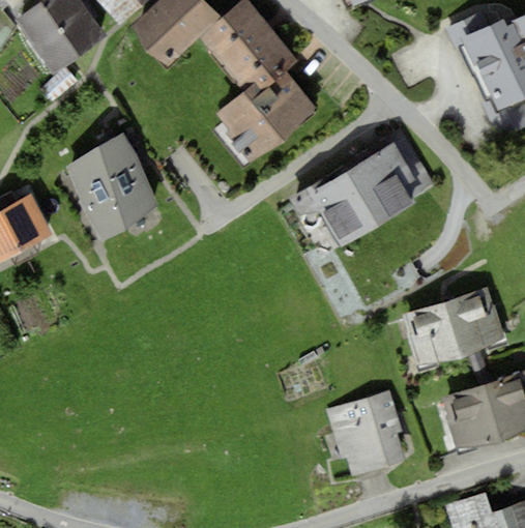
[(3,0),(11,8),(21,0),(3,0)]
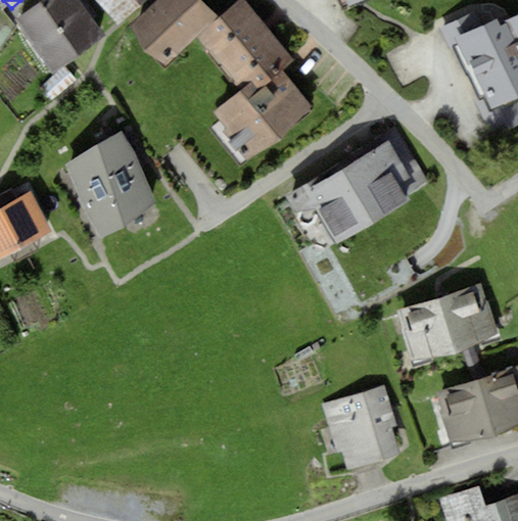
[(42,0),(11,19),(43,70),(100,36),(77,0),(42,0)]
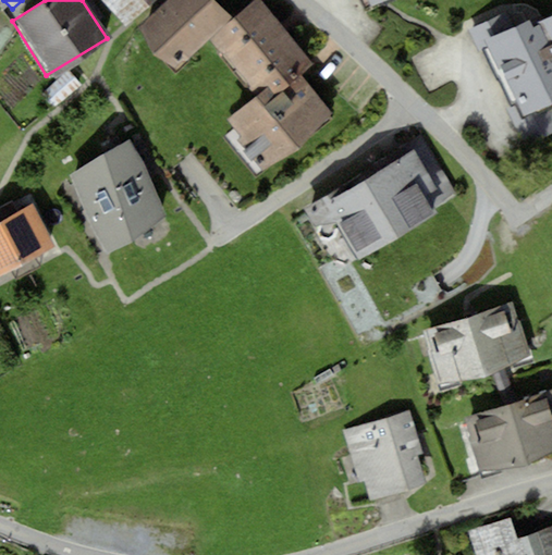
[(105,0),(126,24),(154,0),(105,0)]
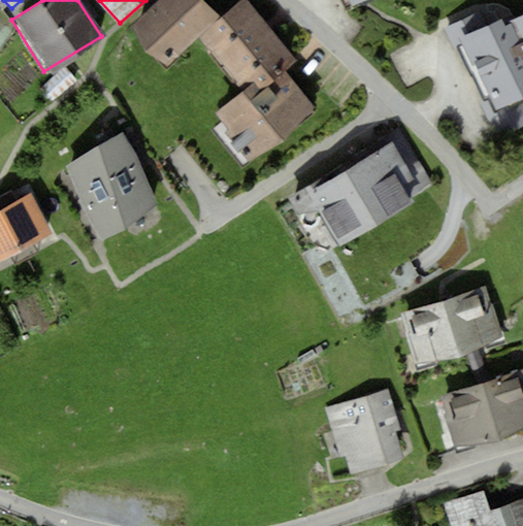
[(167,0),(136,31),(164,60),(215,10),(204,0),(167,0)]
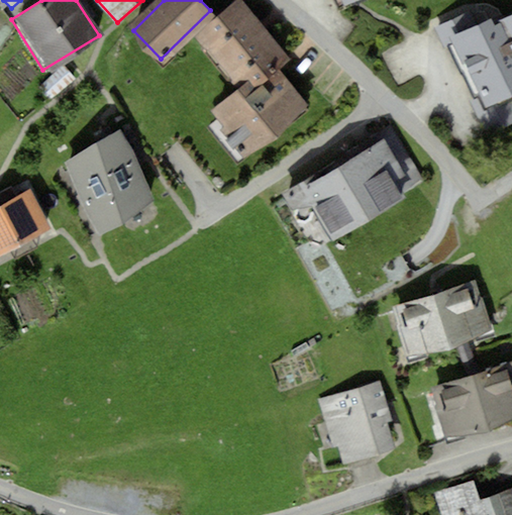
[(309,109),(282,71),(293,62),(239,0),(237,0),(196,36),(240,87),(209,110),(241,157),(309,109)]
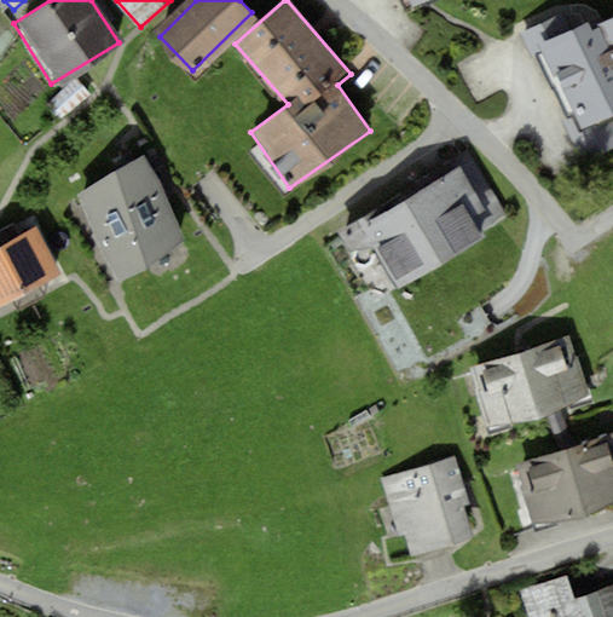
[(612,13),(541,44),(582,143),(612,130),(612,13)]
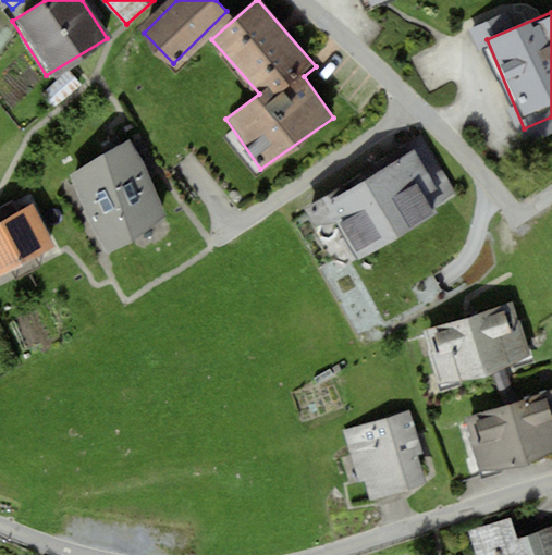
[(296,206),(339,272),(457,199),(416,132),(296,206)]
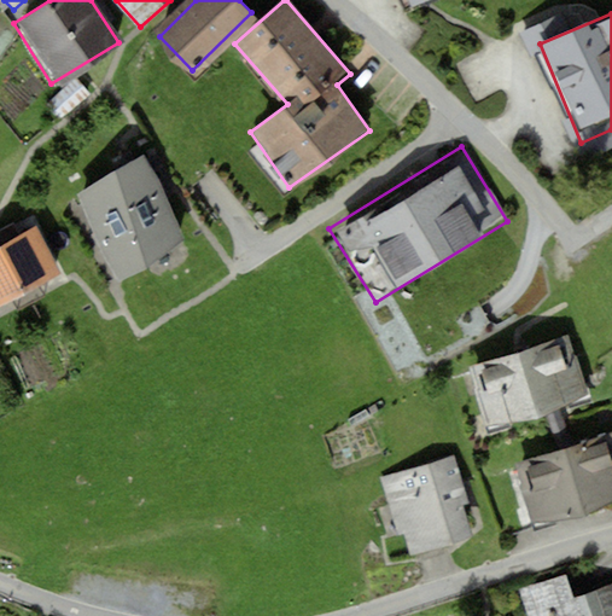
[(145,161),(75,198),(117,278),(187,240),(145,161)]
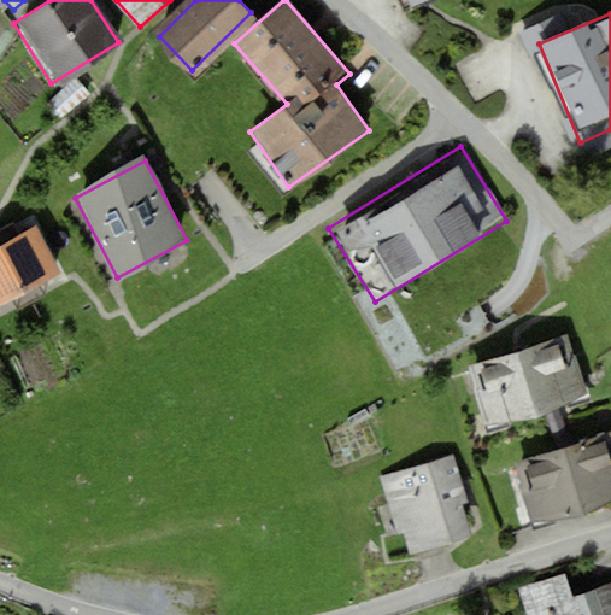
[(31,220),(0,236),(0,299),(58,267),(31,220)]
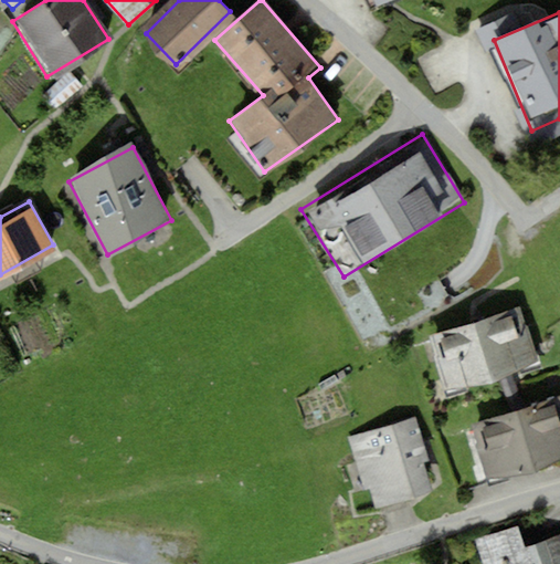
[(519,305),(429,333),(445,386),(536,358),(519,305)]
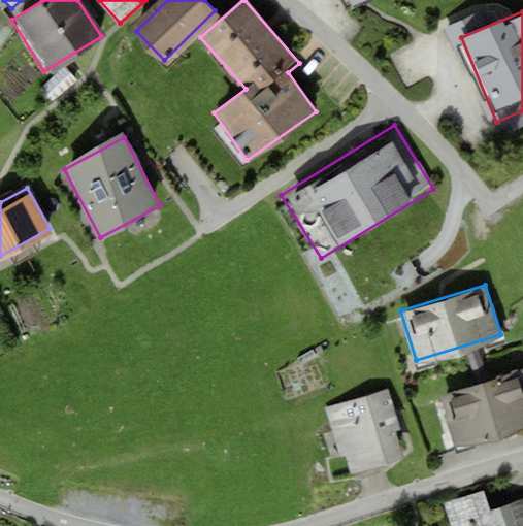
[(522,370),(522,368),(442,392),(455,438),(522,418),(522,370)]
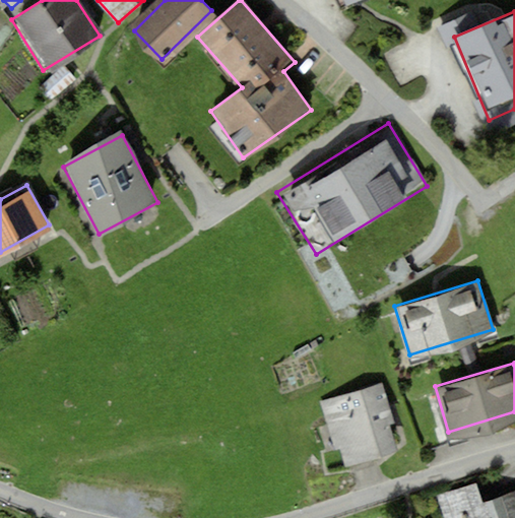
[(383,383),(320,402),(339,463),(402,444),(383,383)]
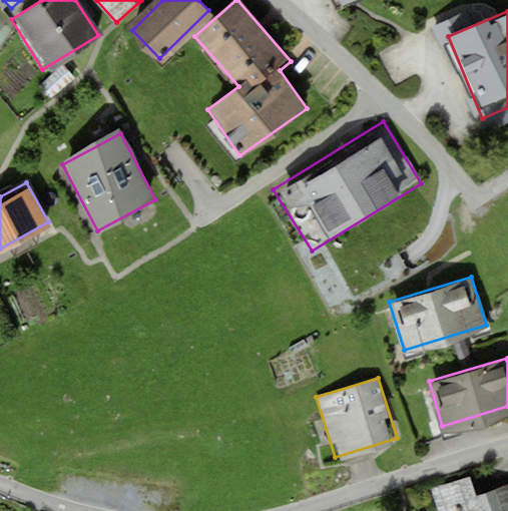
[(507,510),(507,479),(477,490),(472,474),(430,489),(438,510),(507,510)]
